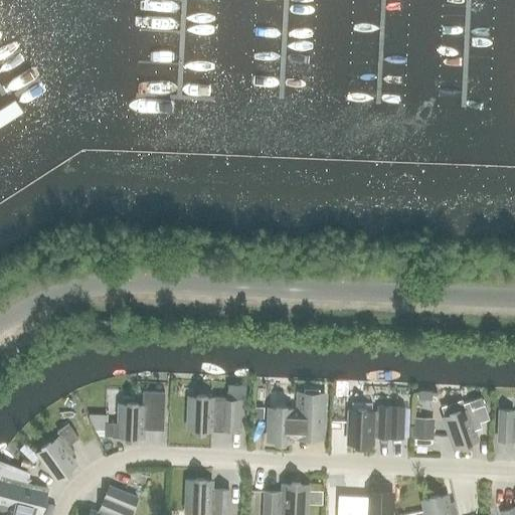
[(300,391),(300,403),(299,409),(271,408),(269,441),(293,442),(293,434),(323,435),(325,393),(322,393),(322,391),(306,390),(306,392),(300,391)]
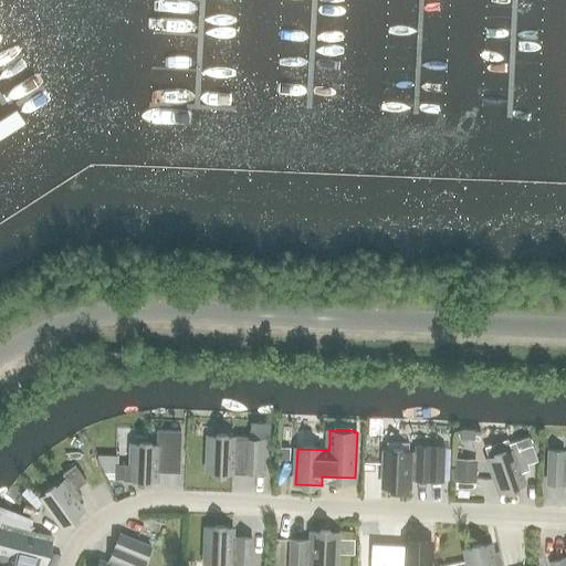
[(179,471),(181,432),(158,431),(158,447),(132,446),(130,465),(115,465),(115,456),(95,454),(95,457),(103,472),(115,472),(114,480),(157,481),(157,470),(179,471)]
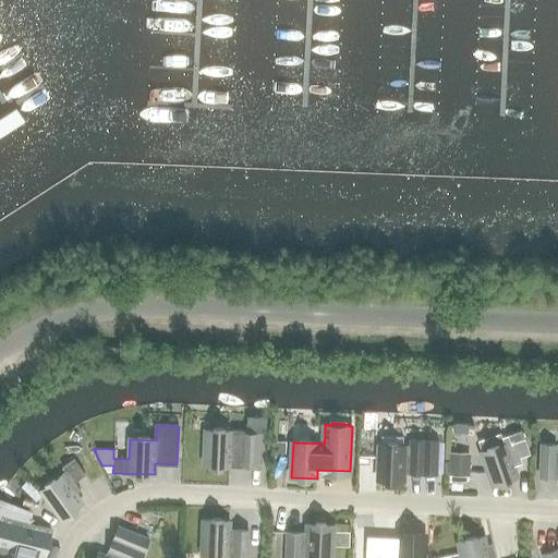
[(232,432),(206,431),(205,465),(231,466),(242,466),(256,468),(257,434),(243,434),(244,432),(232,432)]
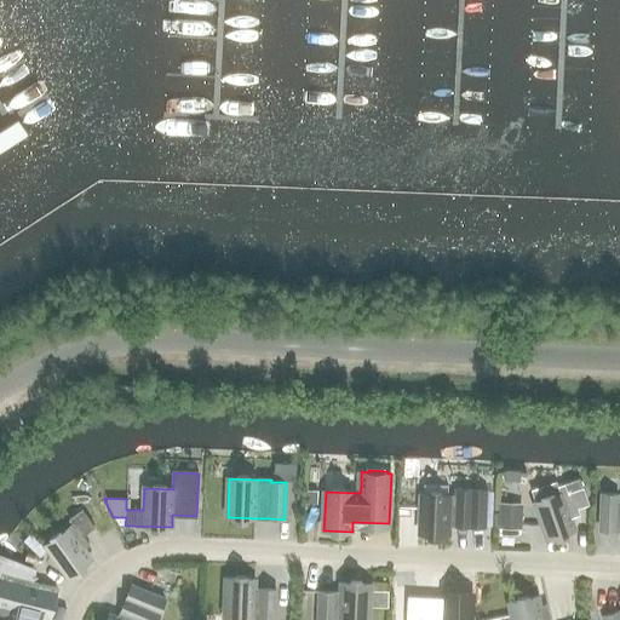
[(580,480),(564,484),(568,493),(583,487),(580,480)]
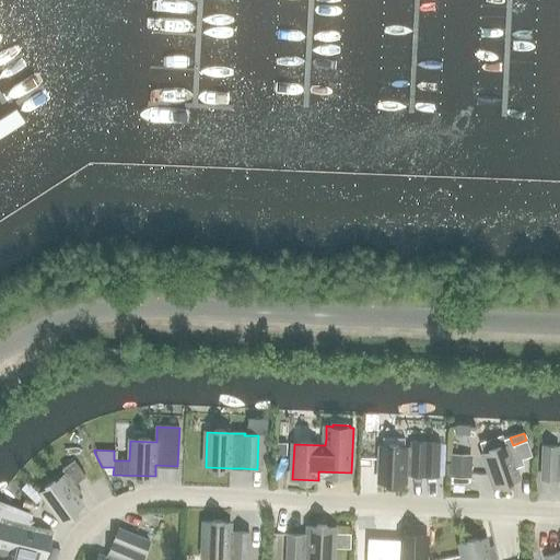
[(286,454),(287,442),(276,441),(276,454),(286,454)]
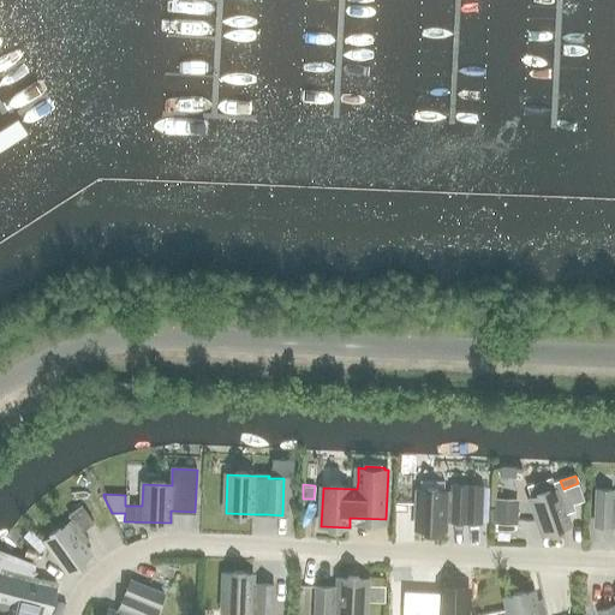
[(418,491),(417,530),(446,531),(446,521),(482,523),(483,487),(453,485),(453,493),(418,491)]
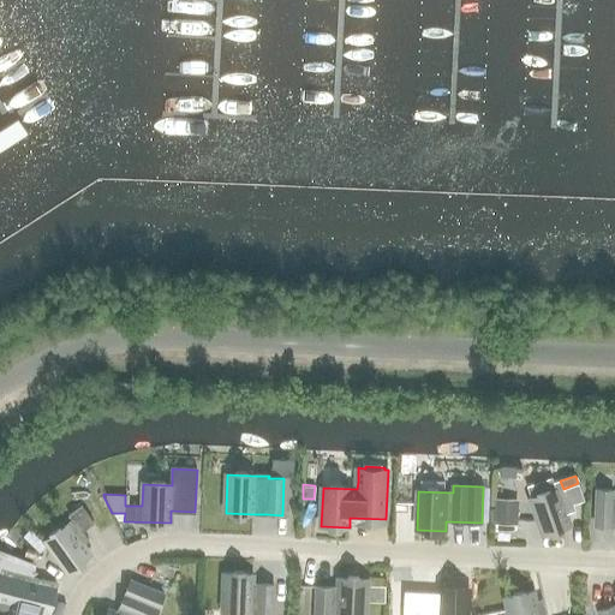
[(557,489),(530,499),(543,535),(569,525),(557,489)]
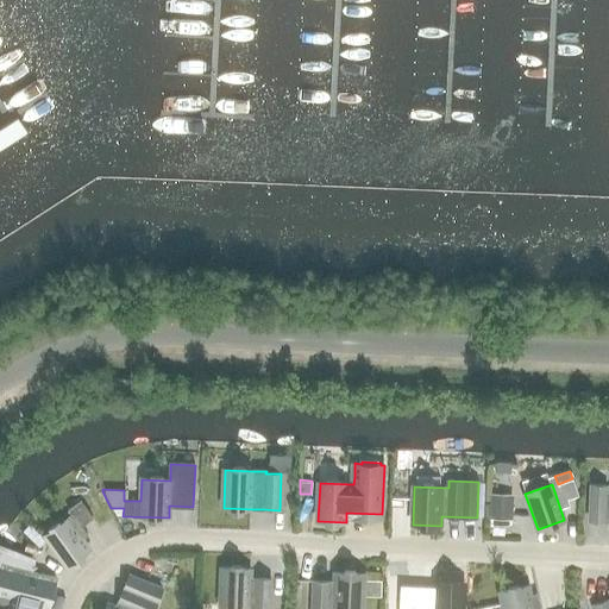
[(591,485),(589,521),(608,521),(608,493),(607,493),(607,485),(591,485)]
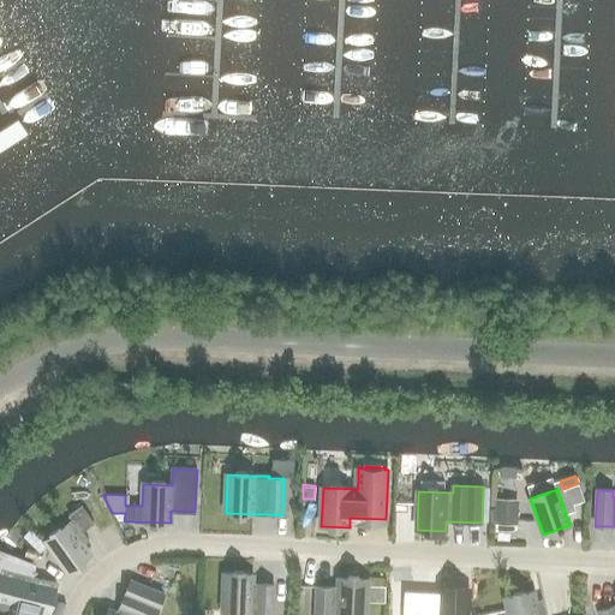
[(495,499),(494,525),(518,525),(519,500),(495,499)]
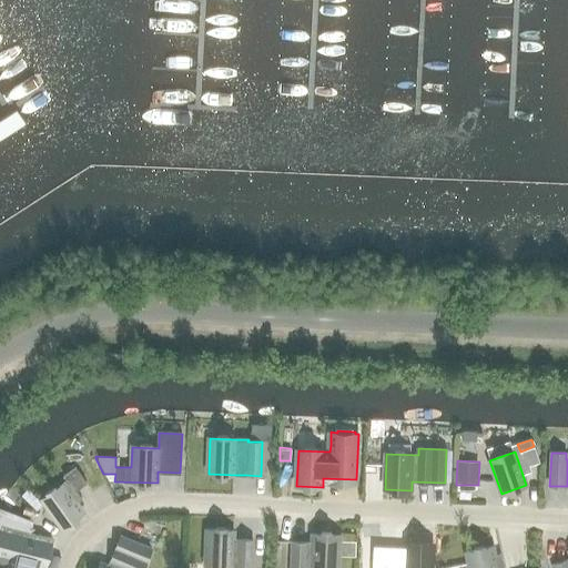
[(41,500),(62,528),(83,513),(77,504),(82,499),(77,492),(87,484),(75,467),(63,476),(67,482),(41,500)]
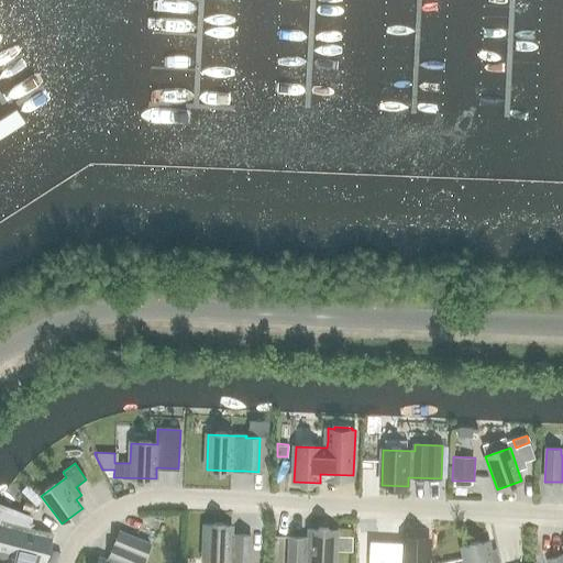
[(44,562),(53,533),(3,520),(0,531),(0,558),(9,561),(8,562),(44,562)]
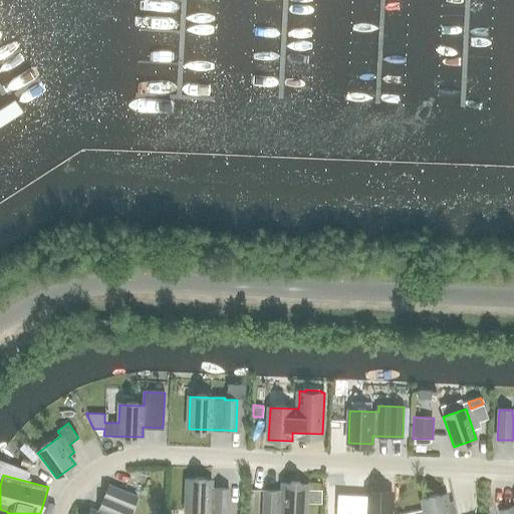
[(187,480),(186,512),(215,513),(214,513),(227,513),(229,489),(211,488),(211,481),(187,480)]
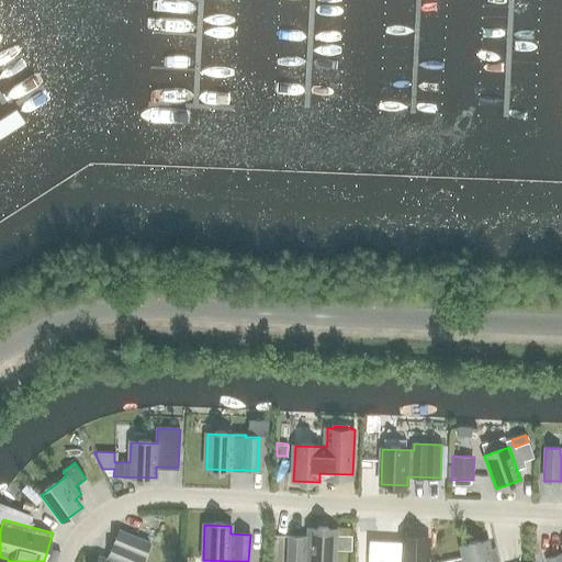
[(349,550),(350,536),(335,535),(336,530),(310,529),(308,537),(289,537),(288,561),(334,561),(335,549),(349,550)]
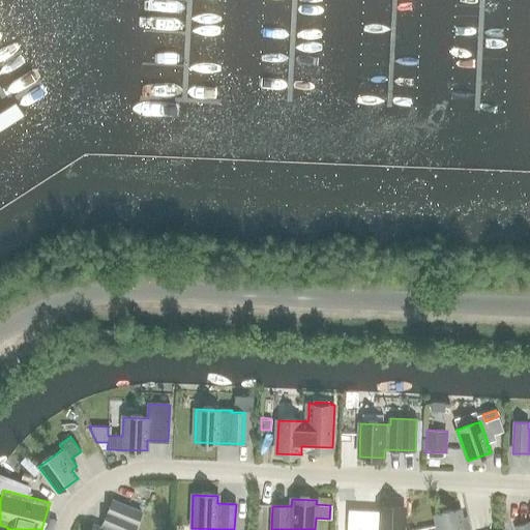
[(112,501),(100,529),(93,527),(91,529),(133,529),(140,512),(112,501)]
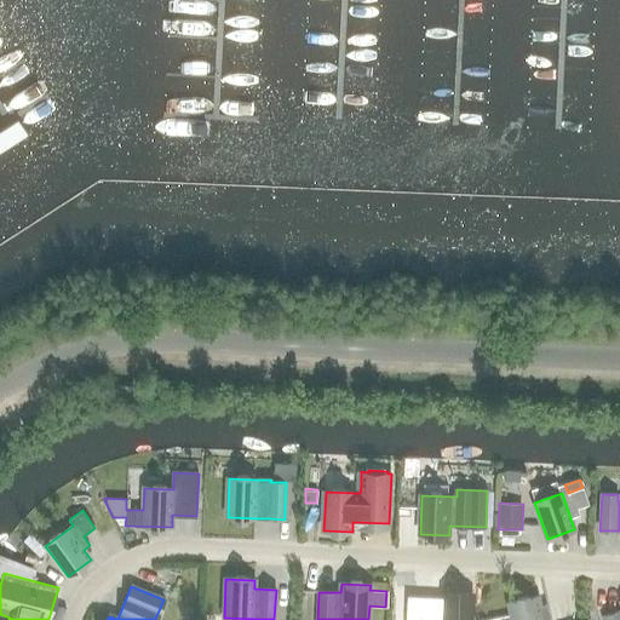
[(408,598),(406,619),(470,619),(472,595),(445,593),(443,601),(408,598)]
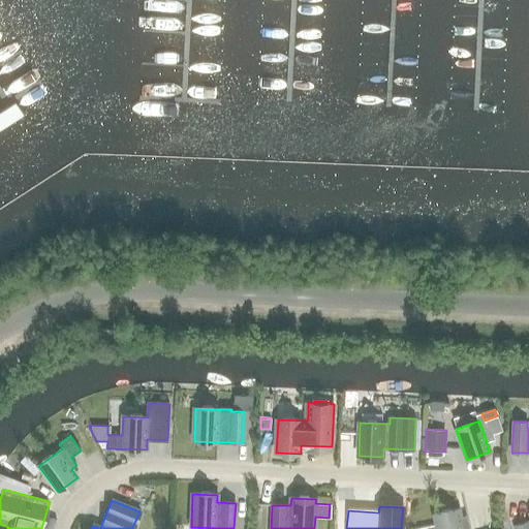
[(459,509),(434,515),(437,528),(469,528),(467,516),(460,517),(459,509)]
